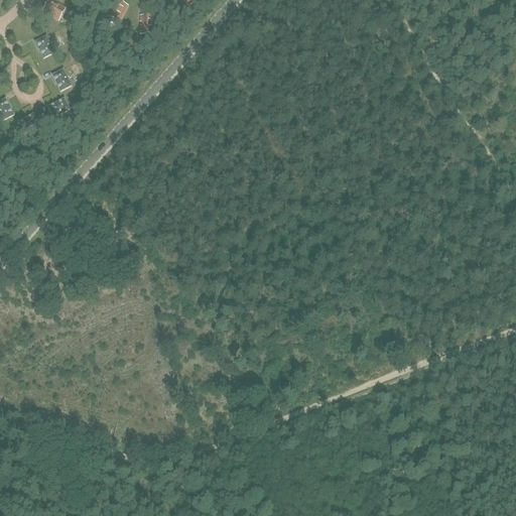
[(59,21),(67,8),(51,0),(49,0),(43,13),(59,21)]
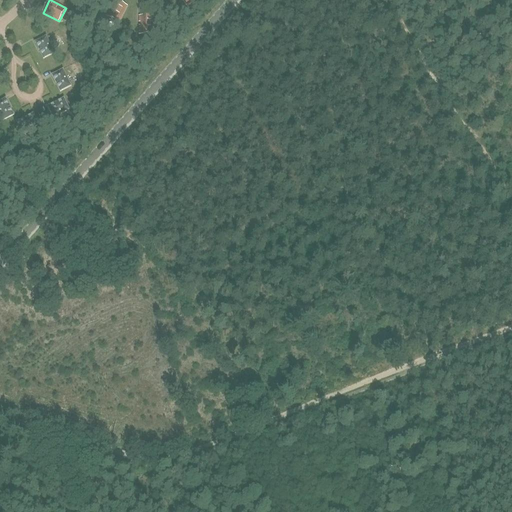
[(120,22),(127,6),(115,0),(113,0),(106,15),(120,22)]
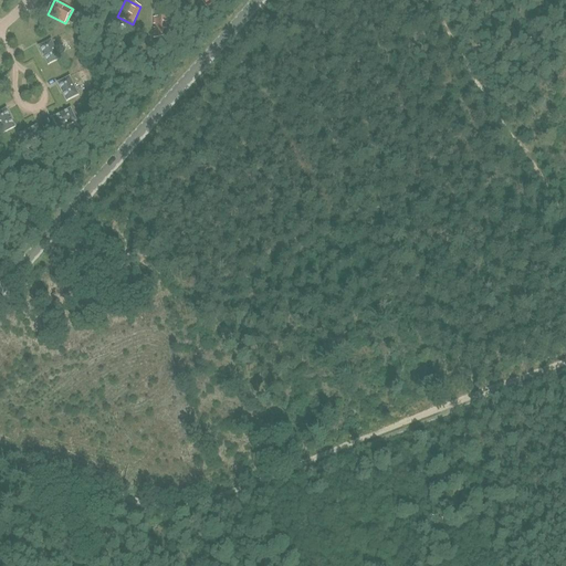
[(154,38),(170,38),(170,18),(154,19),(154,38)]
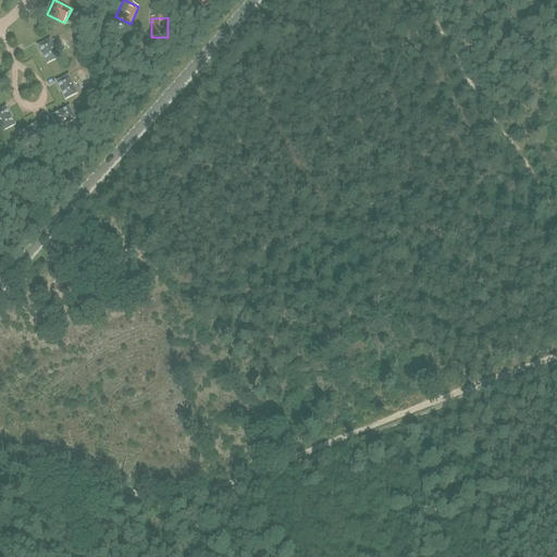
[(48,64),(61,58),(51,40),(39,46),(48,64)]
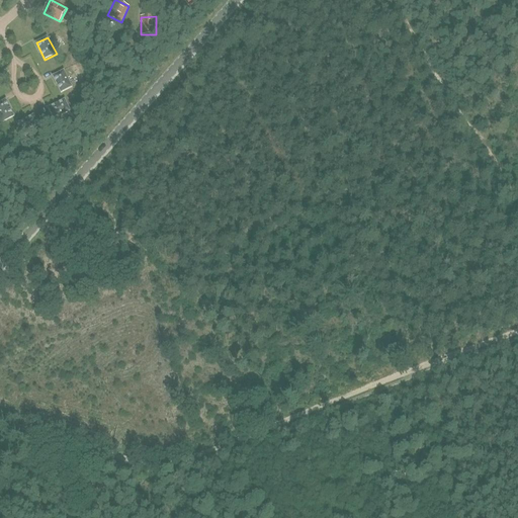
[(61,61),(50,65),(52,69),(63,65),(61,61)]
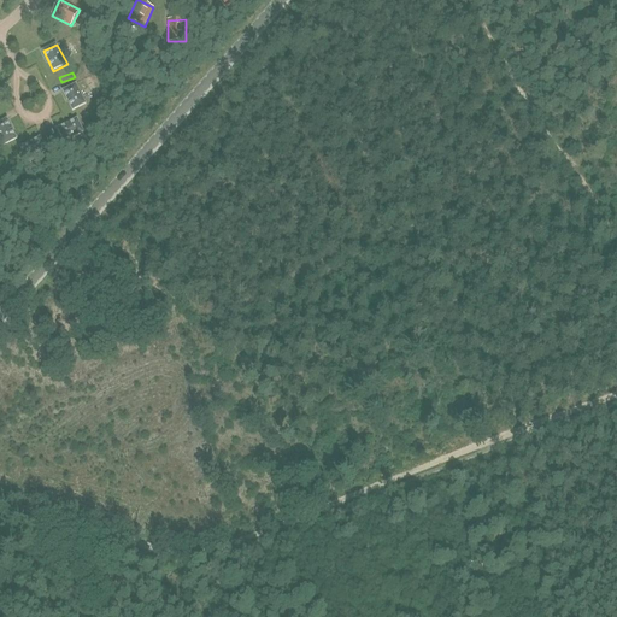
[(72,111),(86,104),(76,84),(63,90),(72,111)]
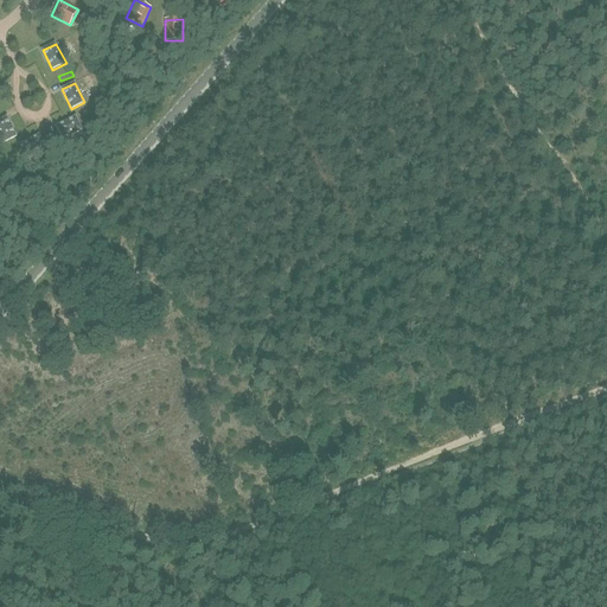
[(63,140),(83,131),(76,116),(57,127),(63,140)]
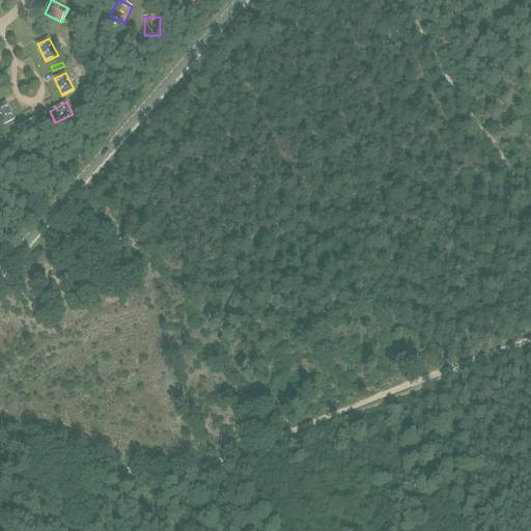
[(0,118),(3,126),(15,119),(6,103),(0,106),(0,118)]
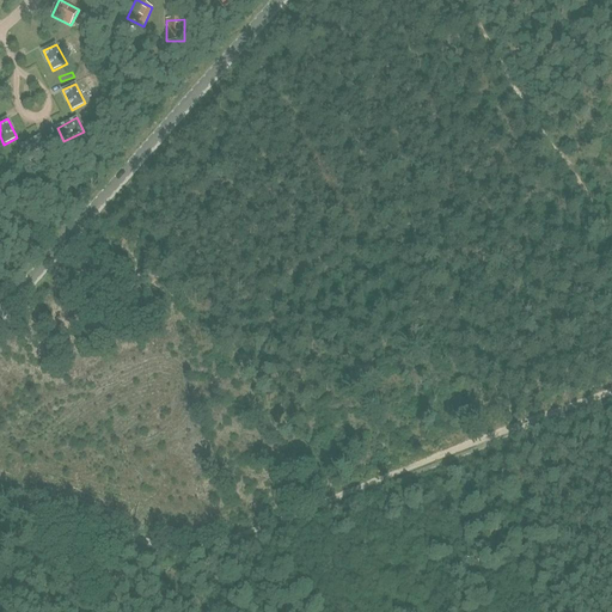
[(26,159),(48,150),(41,136),(20,146),(26,159)]
